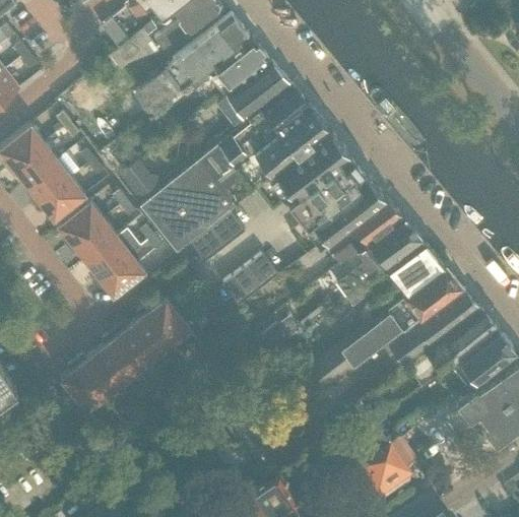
[(12,1),(11,0),(0,0),(0,17),(6,13),(13,8),(16,6),(12,1)]
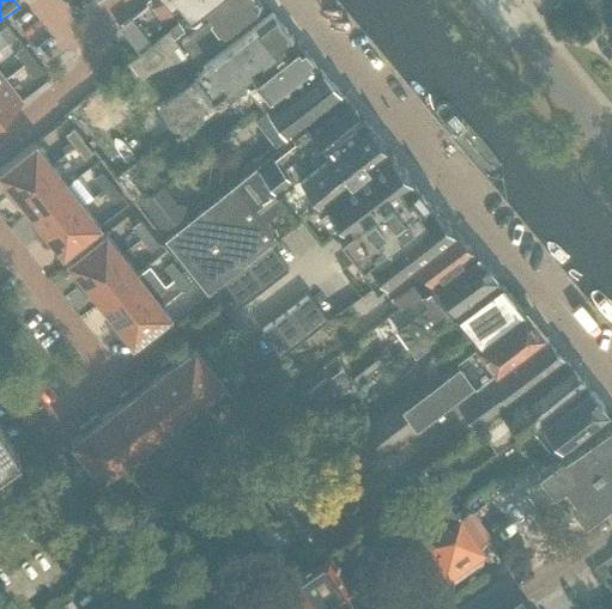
[(151,0),(151,1),(161,12),(174,0),(176,0),(191,17),(210,0),(151,0)]
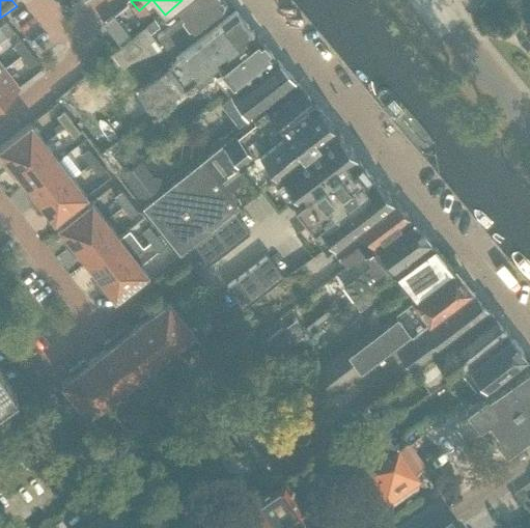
[(159,38),(166,50),(226,3),(223,0),(185,0),(176,7),(186,19),(159,38)]
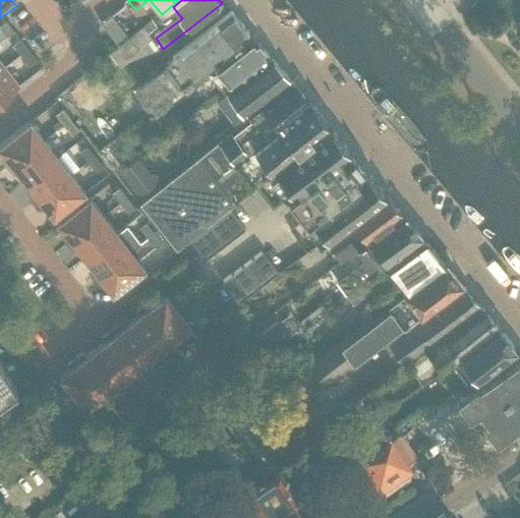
[(182,88),(189,82),(206,69),(249,34),(232,13),(172,58),(167,67),(182,88)]
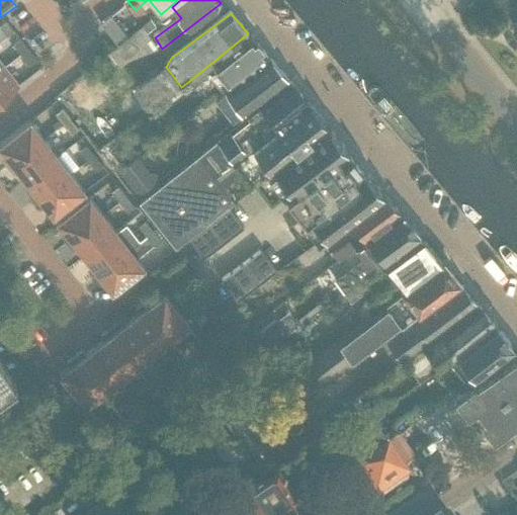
[(127,38),(111,18),(101,25),(117,47),(127,38)]
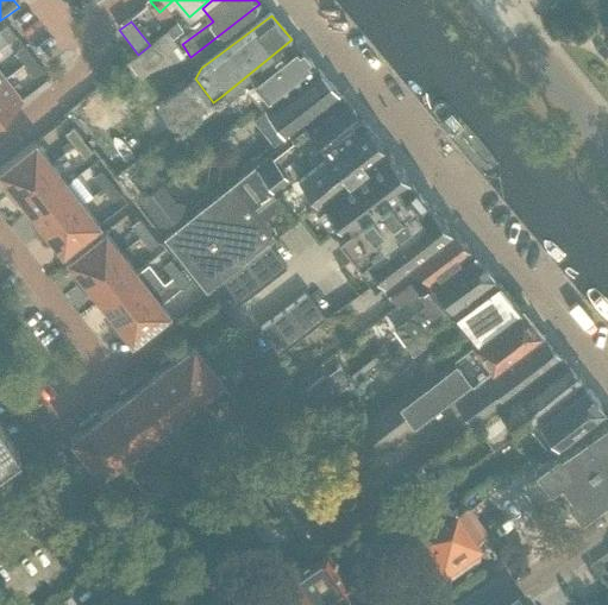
[(179,25),(168,33),(173,41),(183,32),(179,25)]
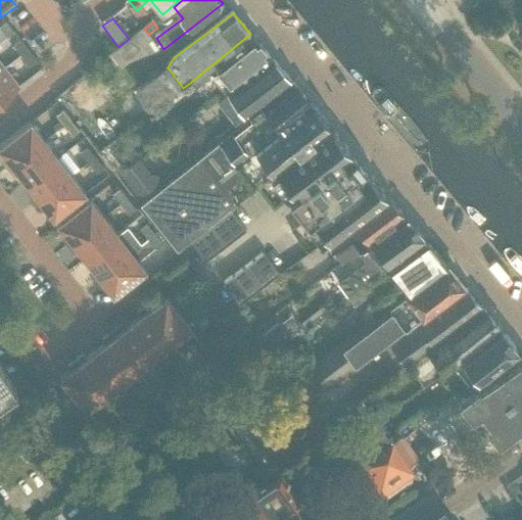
[(7,22),(0,28),(0,29),(7,39),(15,33),(7,22)]
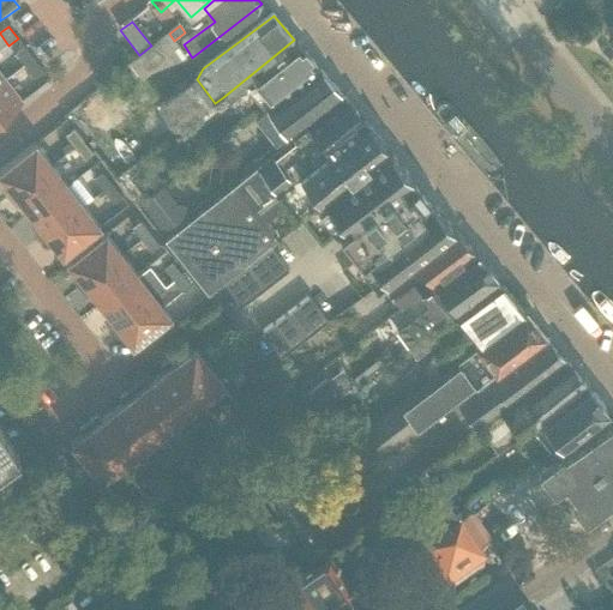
[(174,41),(169,34),(132,64),(145,80),(154,72),(188,59),(174,41)]
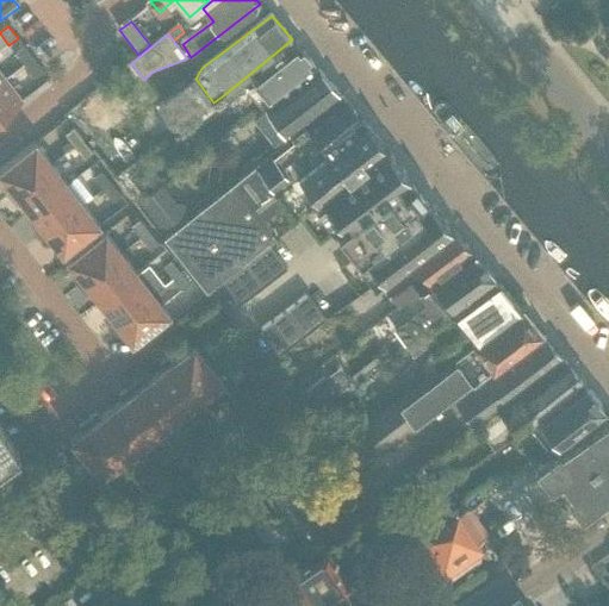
[(229,105),(241,95),(250,93),(262,107),(316,67),(296,43),(243,85),(241,81),(222,97),(229,105)]
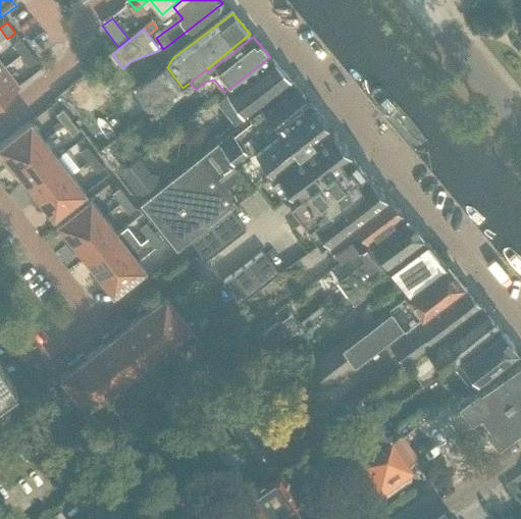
[(13,46),(21,56),(29,51),(20,41),(13,46)]
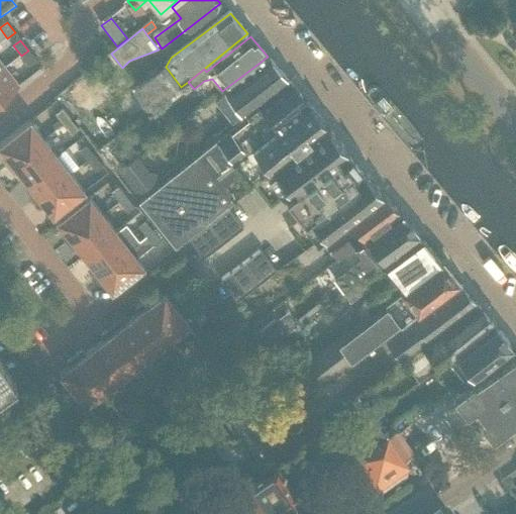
[(21,56),(29,67),(36,61),(28,50),(21,56)]
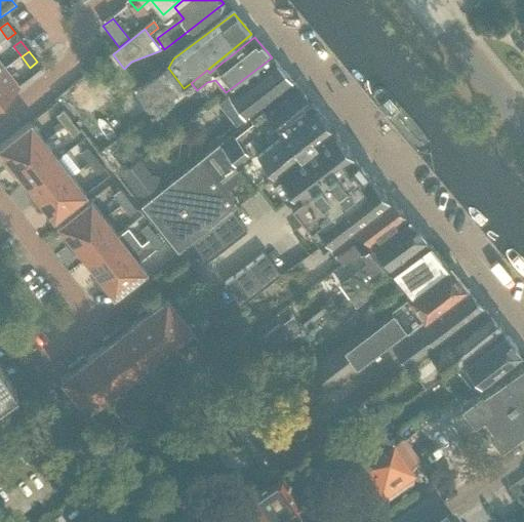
[(292,82),(274,61),(229,95),(230,96),(219,105),(237,124),(292,82)]
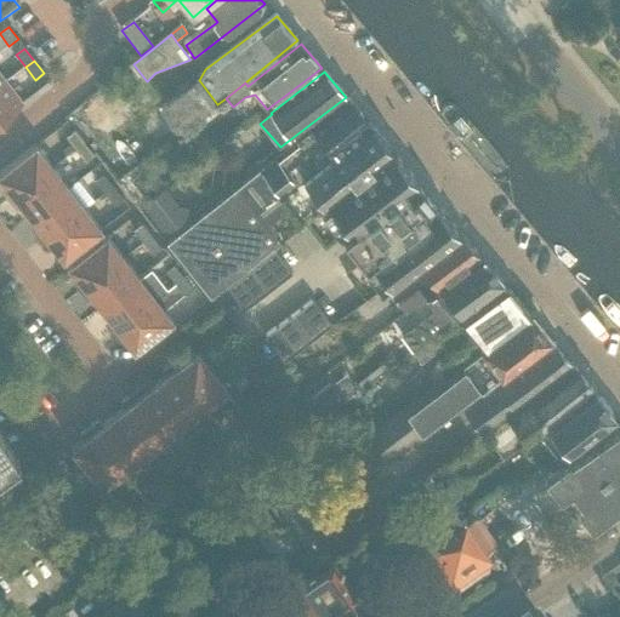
[(217,104),(199,80),(166,106),(185,130),(217,104)]
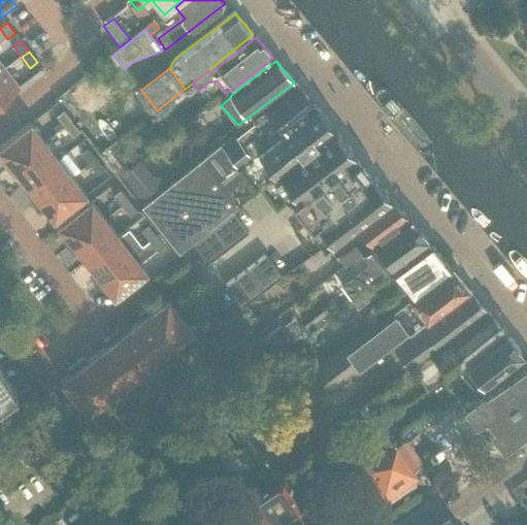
[(0,73),(0,102),(19,89),(4,71),(0,73)]
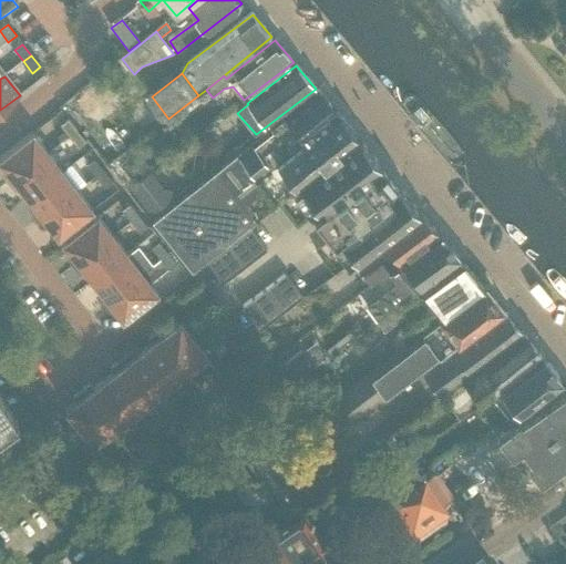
[(411,83),(391,101),(461,186),(482,170),(411,83)]
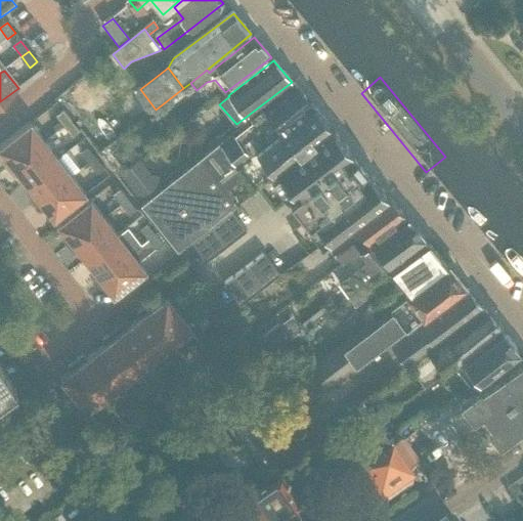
[(295,85),(141,206),(178,252),(179,251),(235,206),(233,203),(237,201),(229,189),(244,178),(252,188),(272,173),(273,174),(332,129),(295,85)]
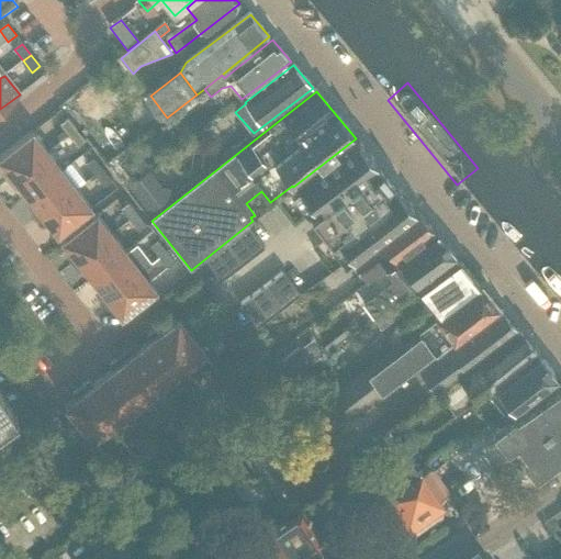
[(68,120),(60,125),(69,136),(77,131),(68,120)]
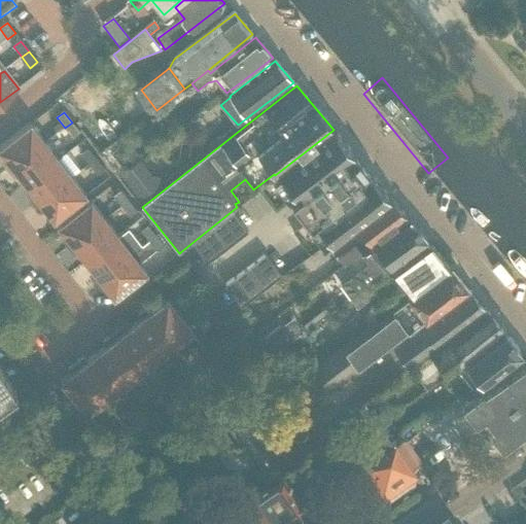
[(80,133),(72,123),(65,128),(73,139),(80,133)]
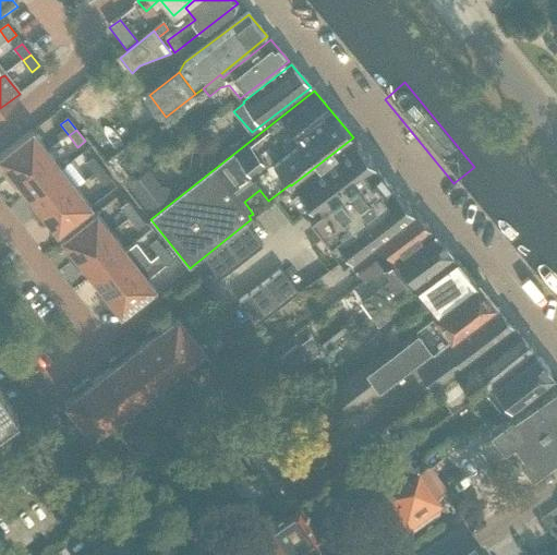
[(48,152),(33,133),(0,157),(0,161),(8,171),(3,175),(9,182),(48,152)]
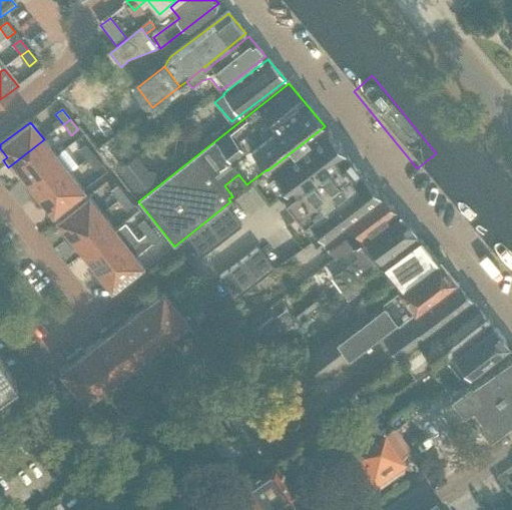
[(380,193),(328,130),(266,176),(267,178),(274,173),(288,192),(284,196),(302,219),(307,216),(322,235),(314,241),(315,242),(380,193)]
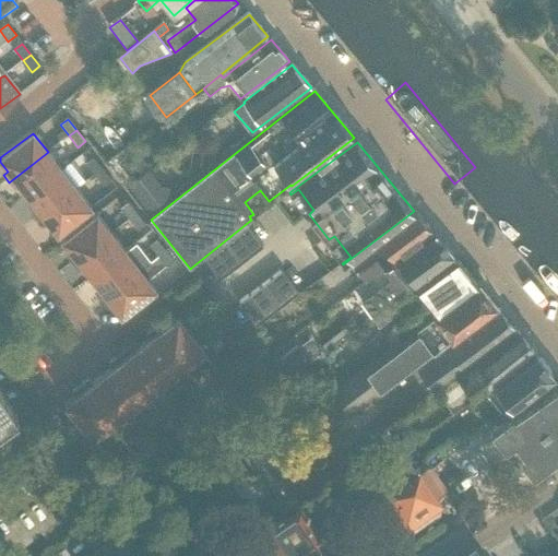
[(62,170),(48,152),(9,182),(14,190),(19,187),(27,198),(62,170)]
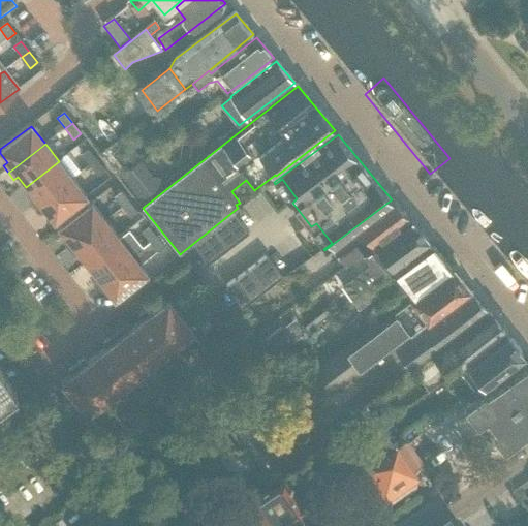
[(89,150),(82,155),(89,165),(96,160),(89,150)]
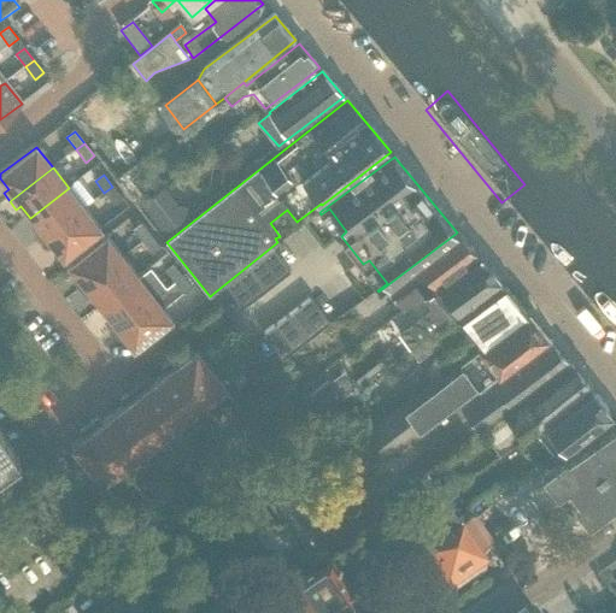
[(104,193),(113,206),(122,199),(112,187),(104,193)]
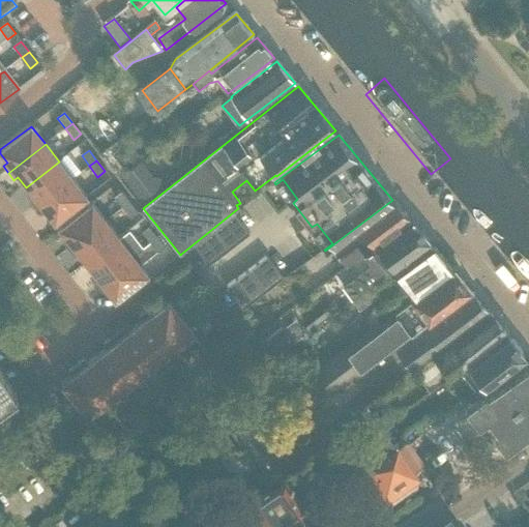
[(72,179),(59,162),(26,187),(34,198),(30,201),(36,208),(72,179)]
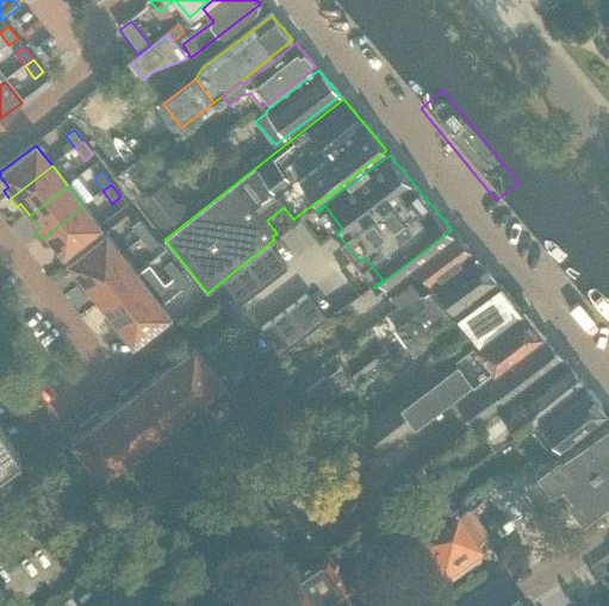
[(163,235),(191,213),(184,205),(176,205),(162,187),(140,205),(163,235)]
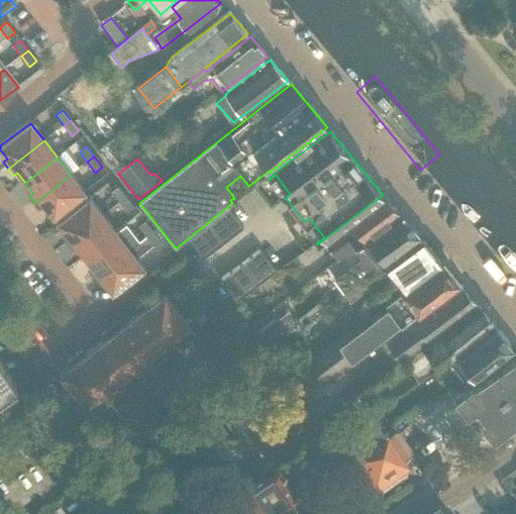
[(85,193),(71,175),(35,203),(40,210),(44,207),(53,217),(85,193)]
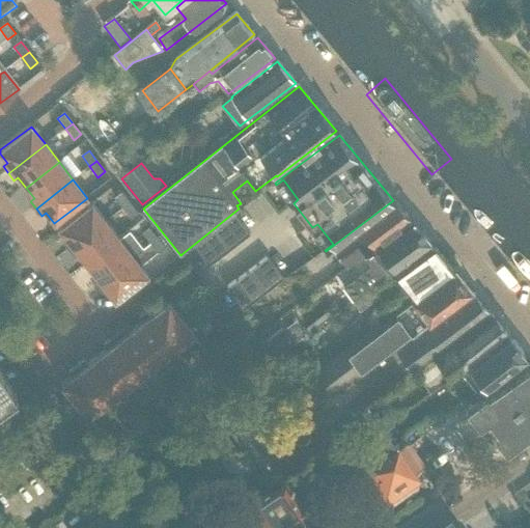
[(122,209),(130,203),(121,193),(114,198),(122,209)]
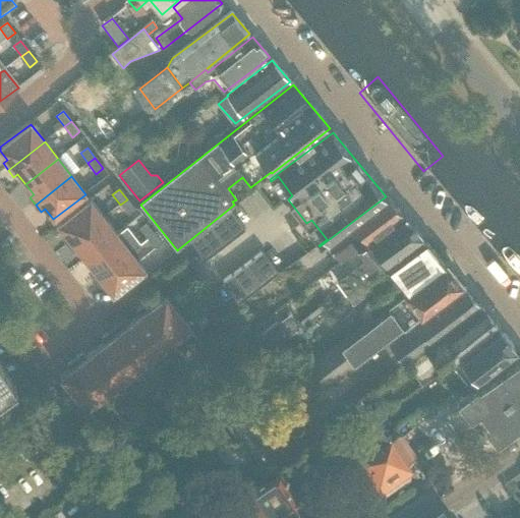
[(402,216),(387,196),(353,223),(367,241),(402,216)]
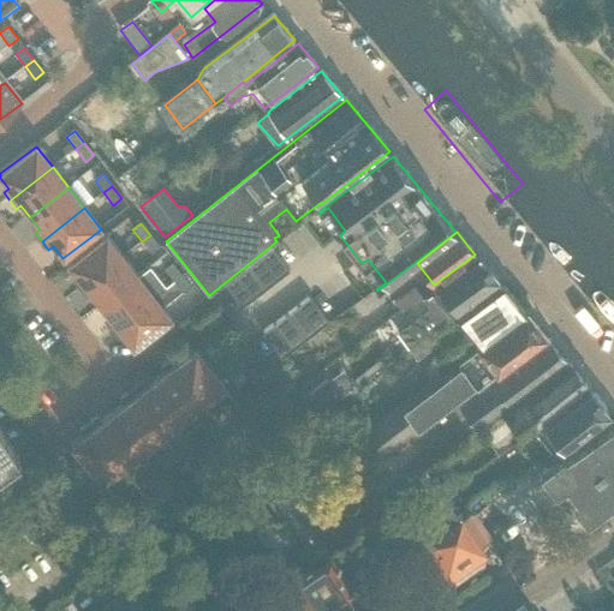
[(73,282),(81,291),(123,257),(106,235),(69,265),(78,279),(73,282)]
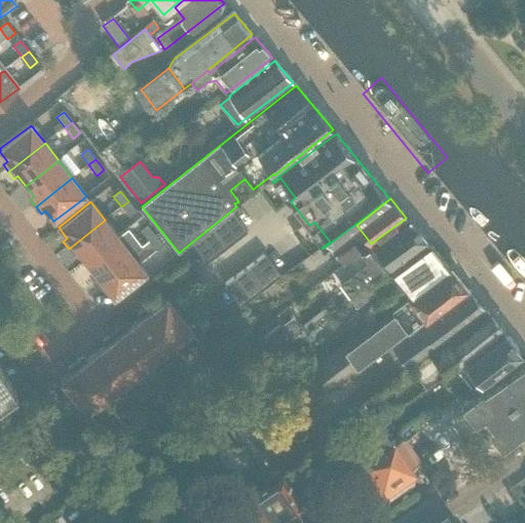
[(129,217),(137,212),(128,201),(121,207),(129,217)]
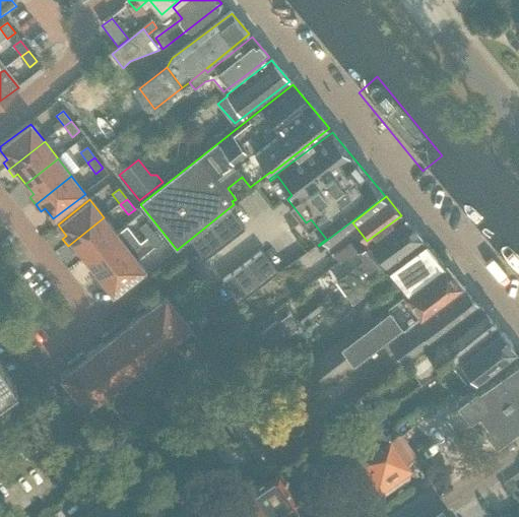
[(205,261),(245,231),(230,209),(189,241),(205,261)]
